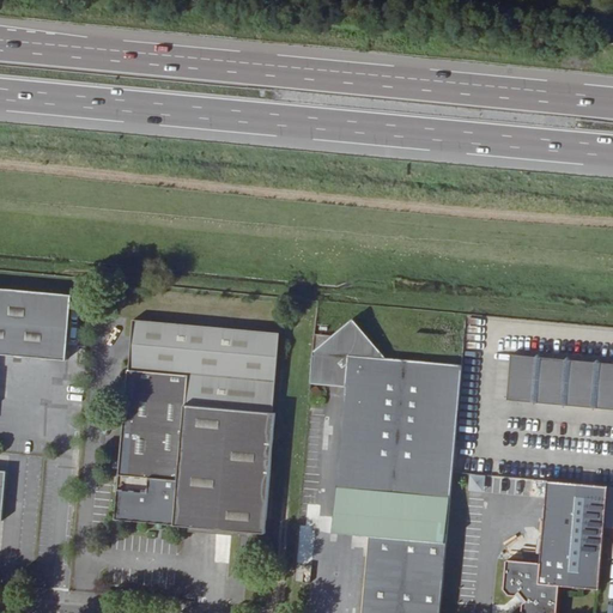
[(72,299),(0,292),(0,358),(46,363),(46,353),(66,354),(72,299)]
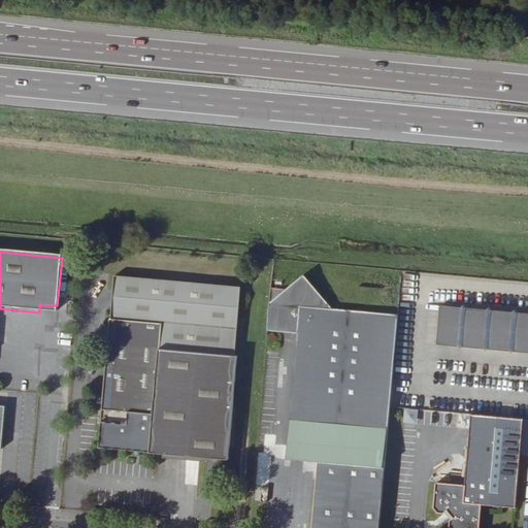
[(161,351),(238,359),(244,285),(113,273),(109,322),(162,327),(161,351)]
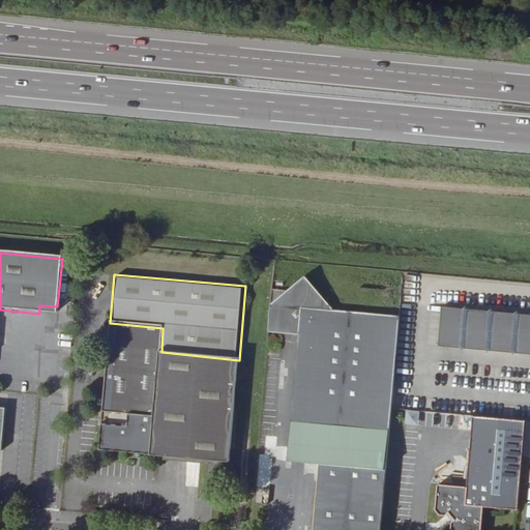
[(379,529),(399,315),(331,308),(303,274),(268,301),(265,335),(297,339),(285,469),(318,471),(312,529),(379,529)]
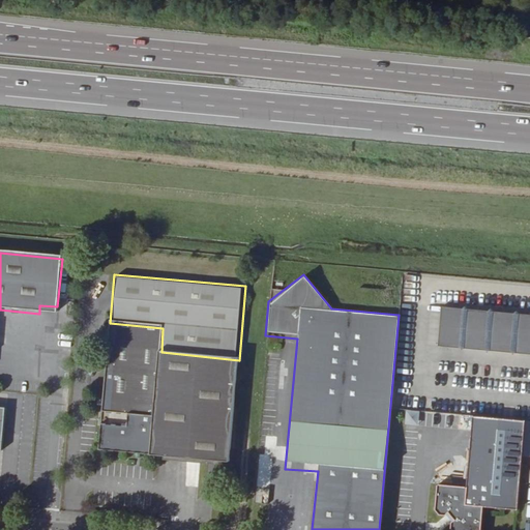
[(57,316),(57,306),(39,305),(39,314),(57,316)]
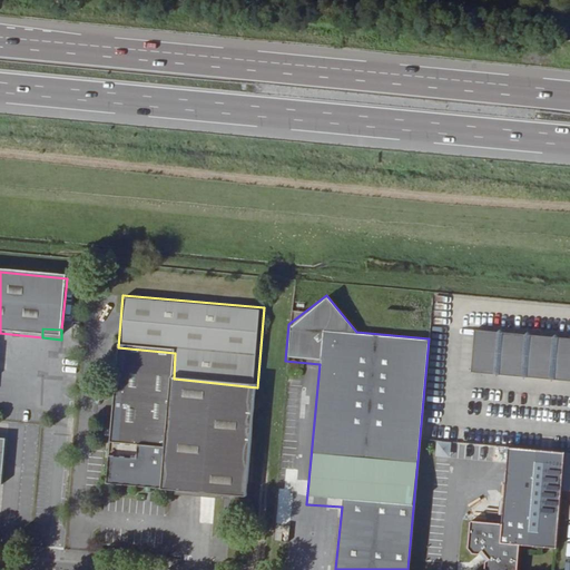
[(569,337),(475,328),(472,372),(569,380),(569,337)]
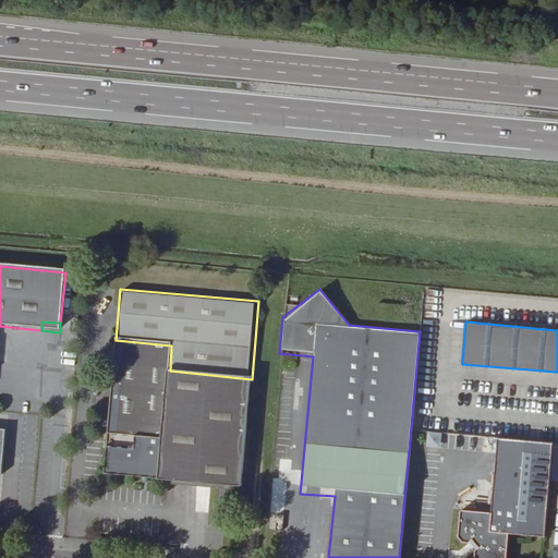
[(105,477),(243,488),(252,379),(170,371),(171,346),(116,340),(105,477)]
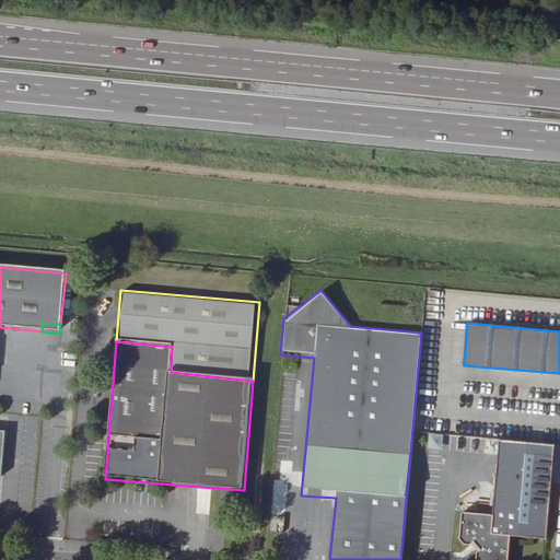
[(428,448),(442,448),(443,434),(428,433),(428,448)]
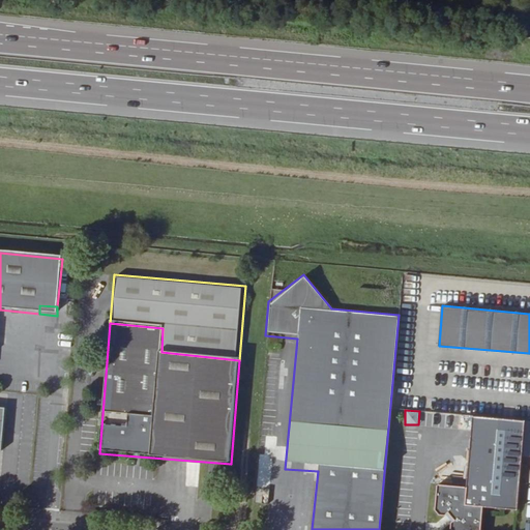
[(525,421),(474,416),(466,487),(440,486),(436,516),(446,517),(452,523),(451,529),(481,529),(484,509),(517,511),(525,421)]
